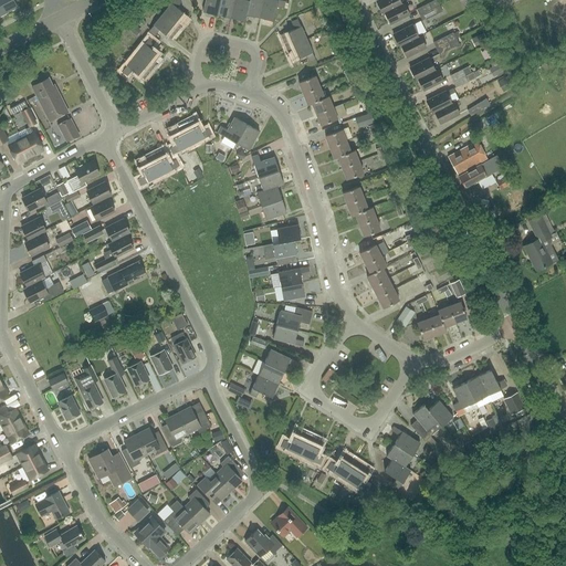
[(0,0),(0,16),(17,7),(12,0),(0,0)]
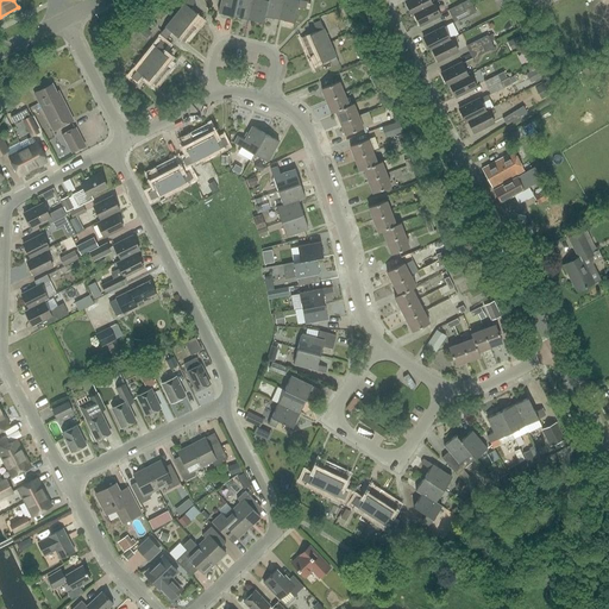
[(193,0),(187,0),(175,16),(194,30),(203,18),(190,8),(196,2),(193,0)]
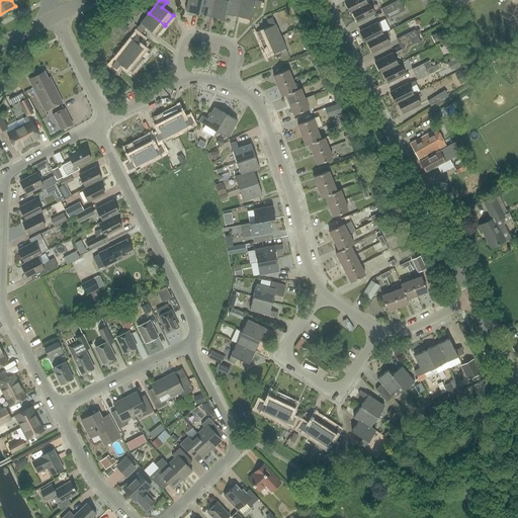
[(199,14),(201,0),(188,0),(186,11),(199,14)]
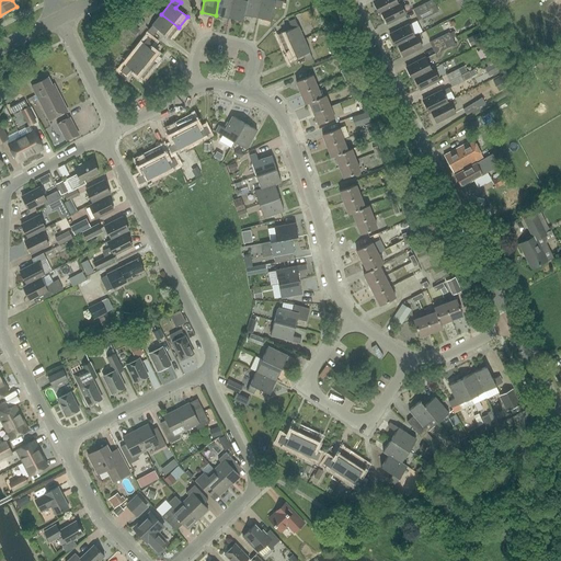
[(229,18),(232,0),(218,0),(216,15),(229,18)]
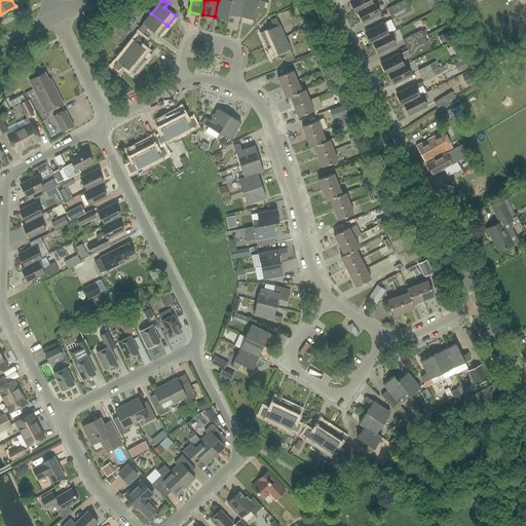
[(231,0),(218,0),(215,16),(227,20),(229,13),(231,0)]
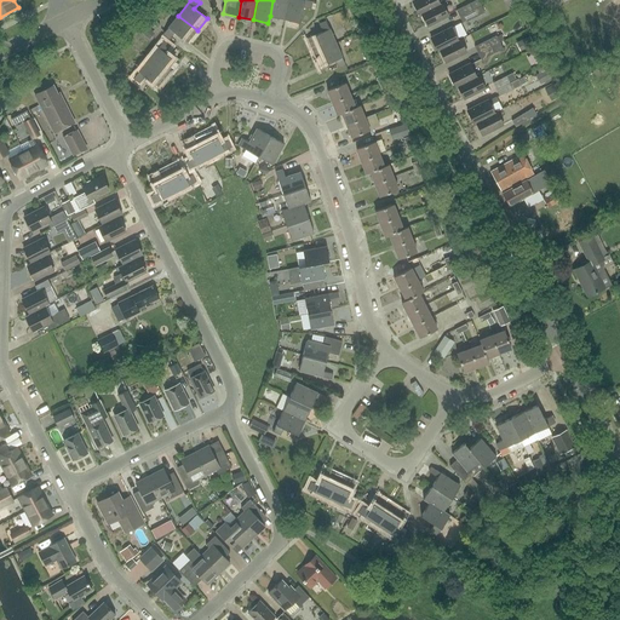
[(273,0),(270,16),(285,19),(288,0),(273,0)]
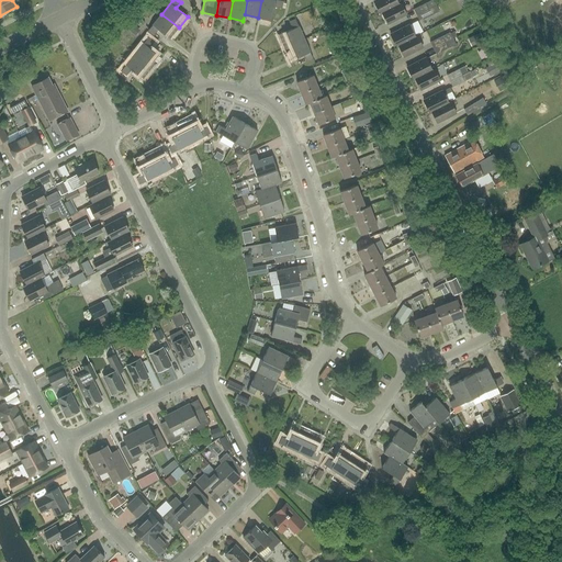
[(283,1),(278,0),(261,0),(258,18),(271,21),(274,7),(282,8),(283,1)]
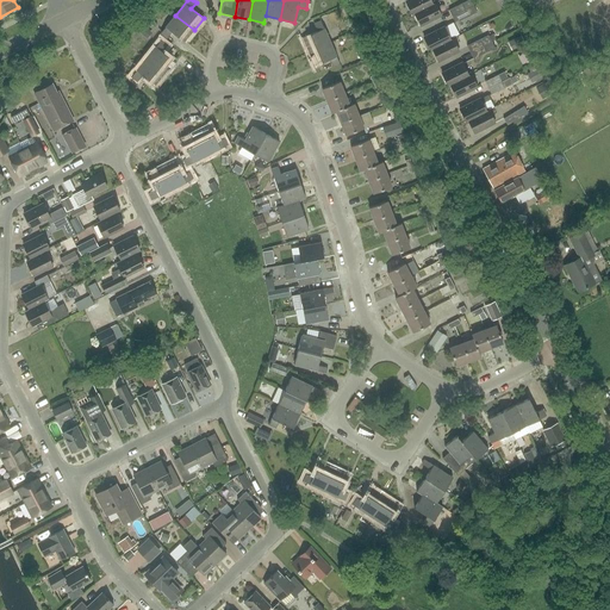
[(433,4),(433,2),(430,0),(409,0),(406,1),(414,16),(415,14),(415,13),(433,4)]
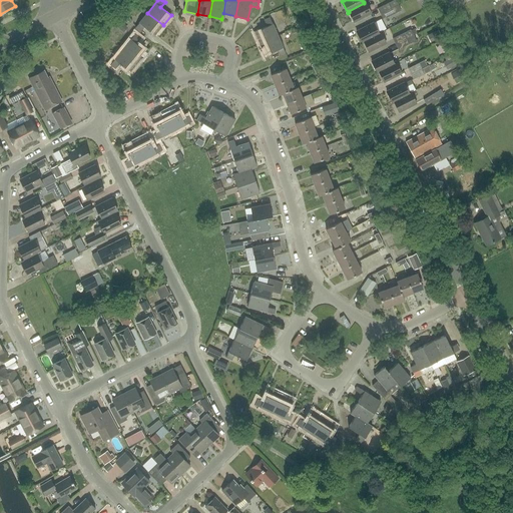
[(381,14),(391,8),(399,5),(396,0),(394,0),(378,8),(381,14)]
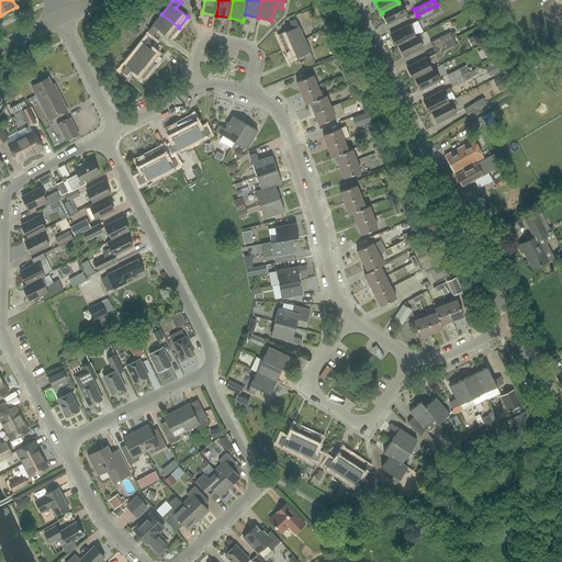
[(407,14),(401,2),(398,2),(398,3),(382,12),(382,13),(388,24),(407,14)]
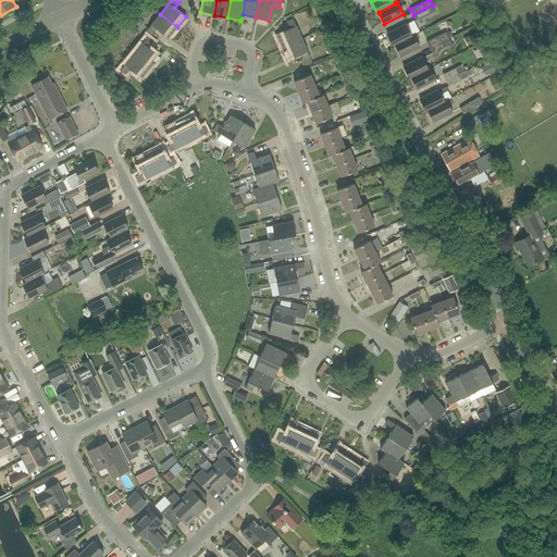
[(416,21),(418,20),(435,11),(433,5),(424,9),(413,15),(416,21)]
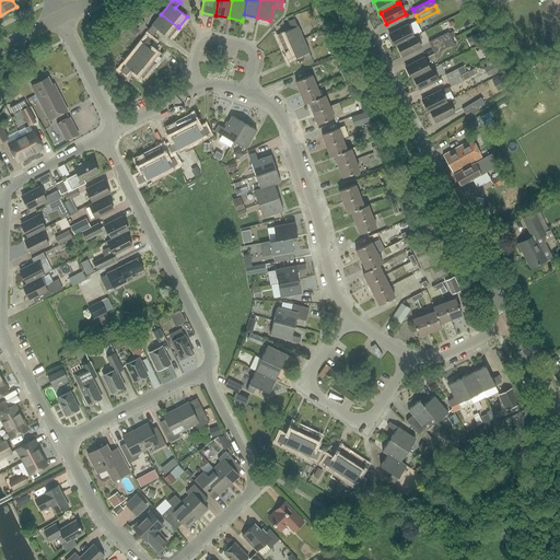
[(161,14),(148,31),(153,35),(158,30),(168,38),(178,27),(161,14)]
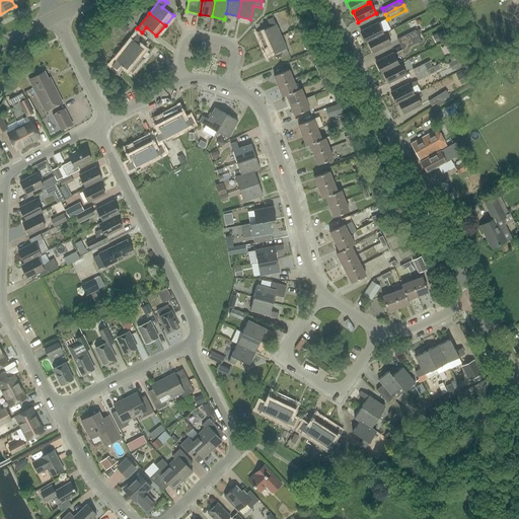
[(270,26),(257,32),(263,44),(282,35),(274,18),(268,20),(270,26)]
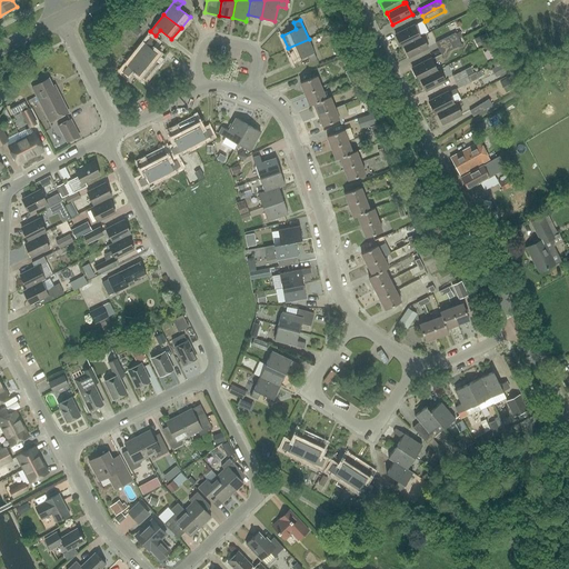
[(401,49),(405,48),(403,46),(420,37),(420,36),(415,25),(395,35),(401,49)]
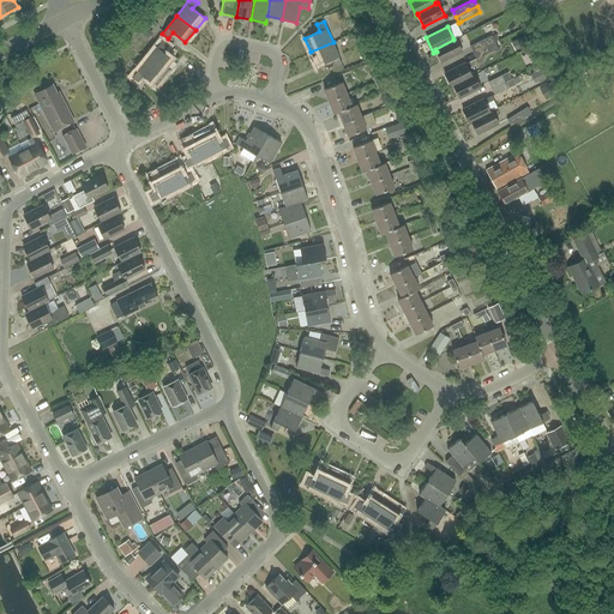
[(486,47),(495,42),(499,40),(495,35),(493,36),(492,35),(483,40),(486,47)]
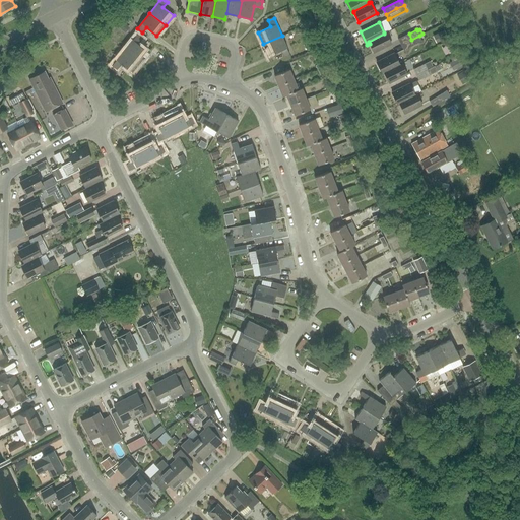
[(444,30),(433,37),(437,44),(448,38),(444,30)]
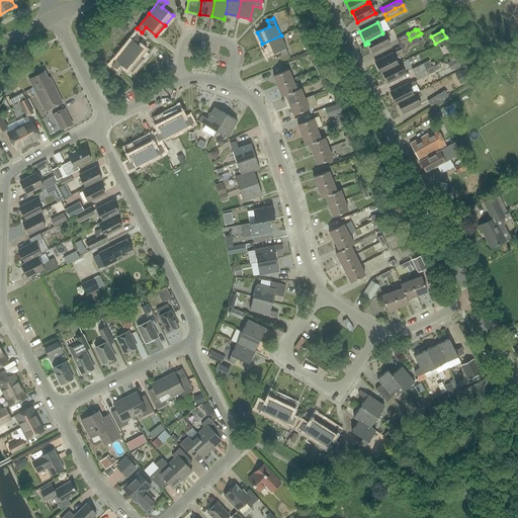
[(391,44),(384,32),(384,31),(382,32),(382,33),(367,41),(368,44),(372,53),(391,44)]
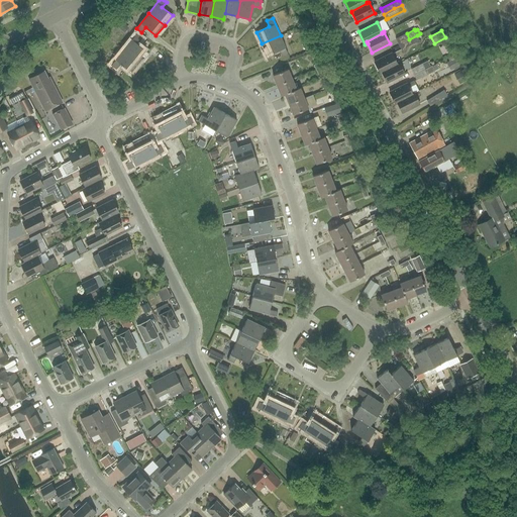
[(407,33),(396,39),(399,44),(409,39),(407,33)]
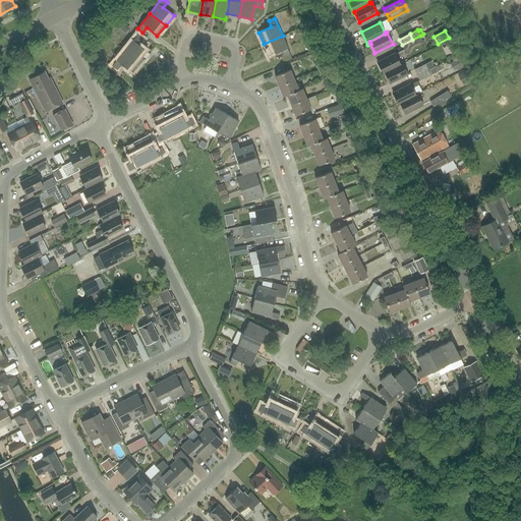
[(137,35),(125,50),(140,63),(149,53),(138,44),(142,39),(137,35)]
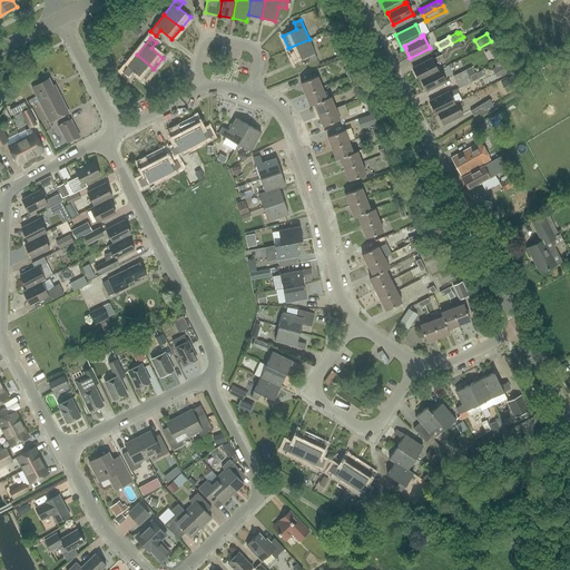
[(310,39),(288,48),(295,61),(308,56),(311,62),(317,59),(310,39)]
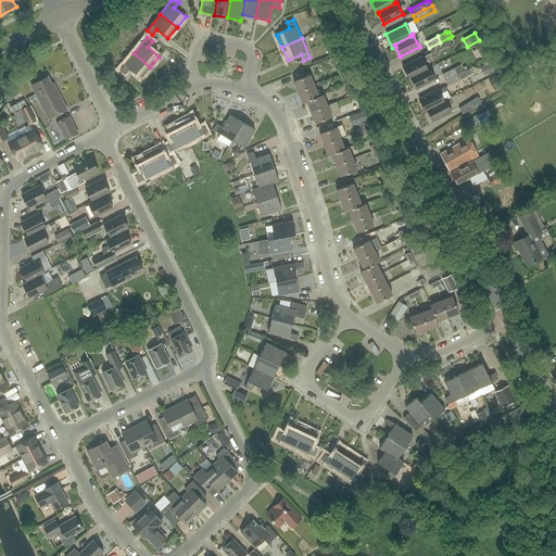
[(440,42),(443,48),(452,43),(449,38),(440,42)]
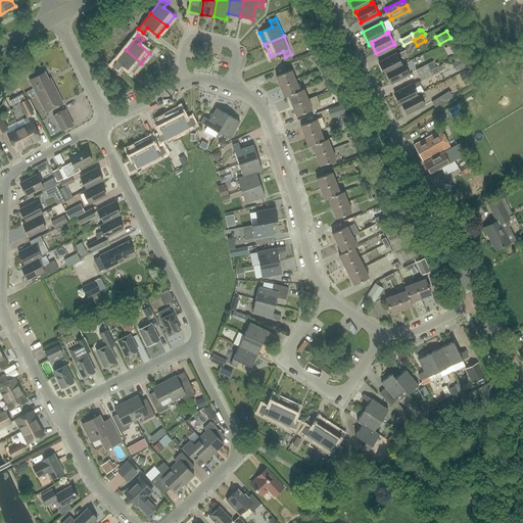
[(406,50),(417,45),(414,40),(403,45),(406,50)]
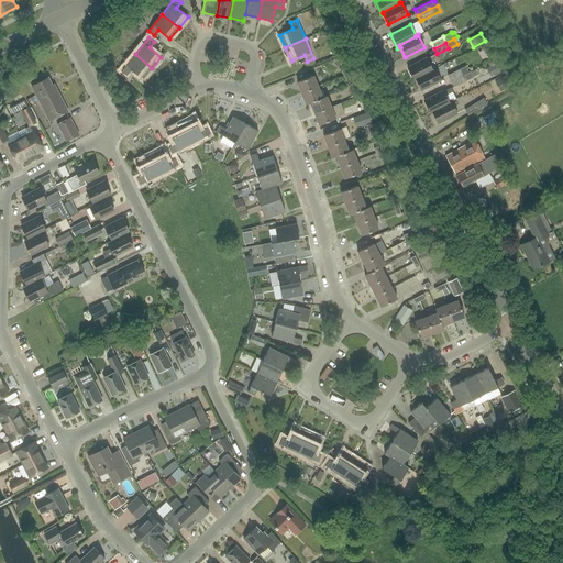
[(135,54),(122,70),(128,75),(132,69),(143,79),(152,68),(135,54)]
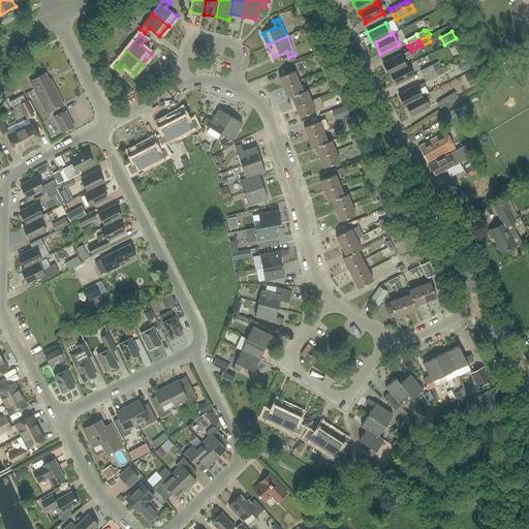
[(406,65),(406,64),(401,55),(383,63),(390,75),(392,74),(391,73),(406,65)]
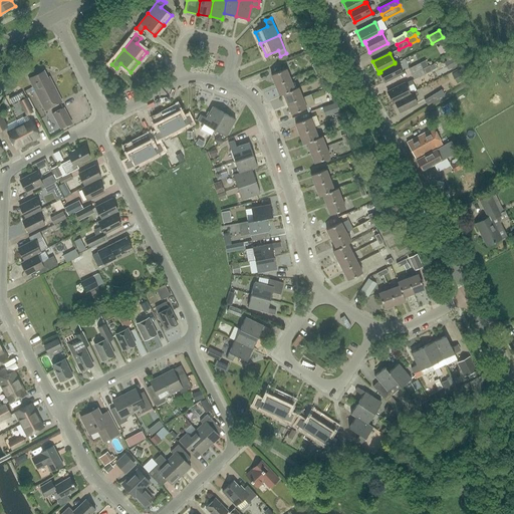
[(448,70),(457,65),(452,55),(446,58),(447,60),(444,62),(448,70)]
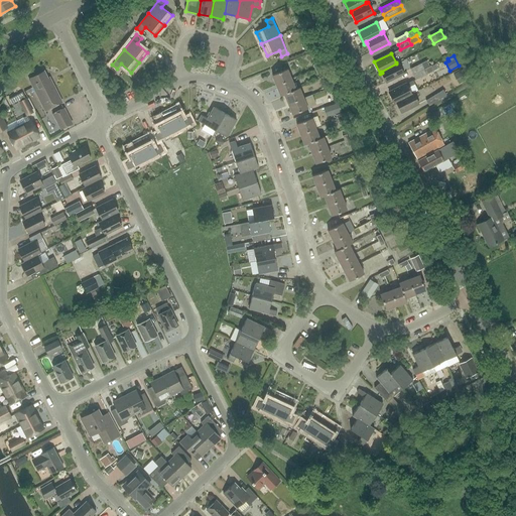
[(427,60),(421,63),(424,69),(429,67),(427,60)]
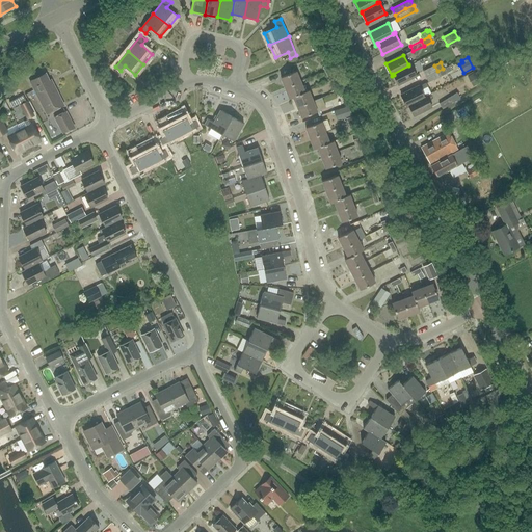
[(398,85),(417,76),(410,64),(408,64),(408,65),(393,74),(394,75),(398,85)]
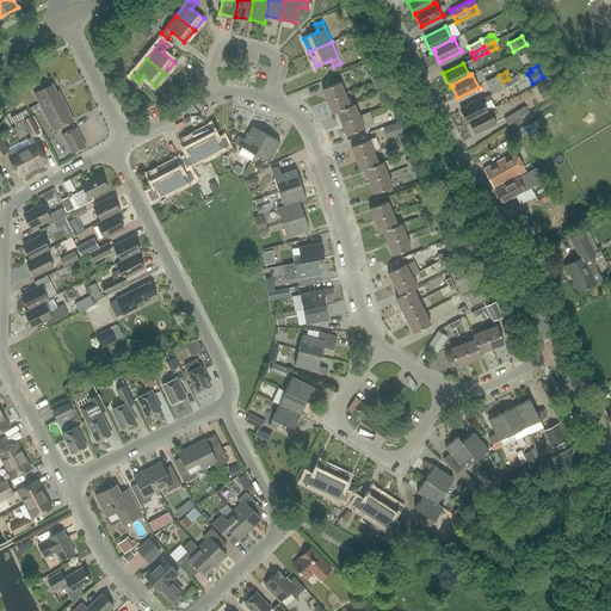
[(499,75),(487,81),(489,88),(503,81),(499,75)]
